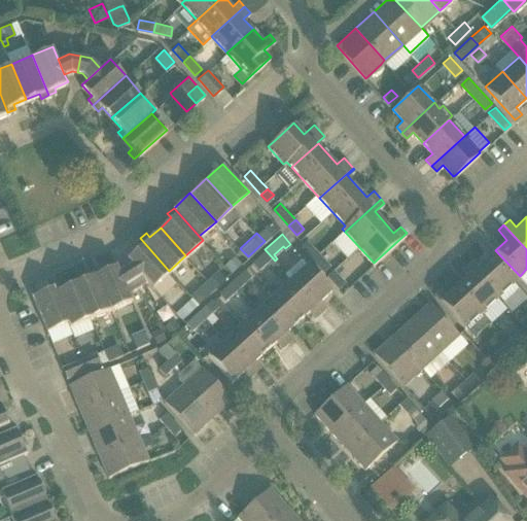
[(169,271),(140,238),(134,243),(138,248),(127,257),(131,263),(118,270),(128,291),(147,280),(152,285),(169,271)]
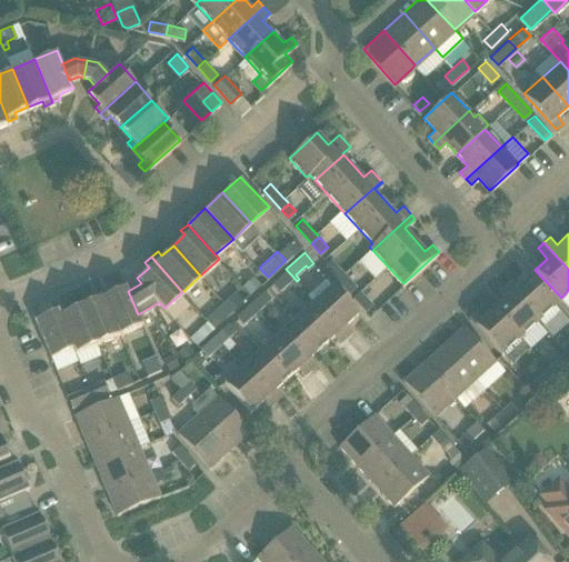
[(325,264),(339,280),(347,273),(332,257),(325,264)]
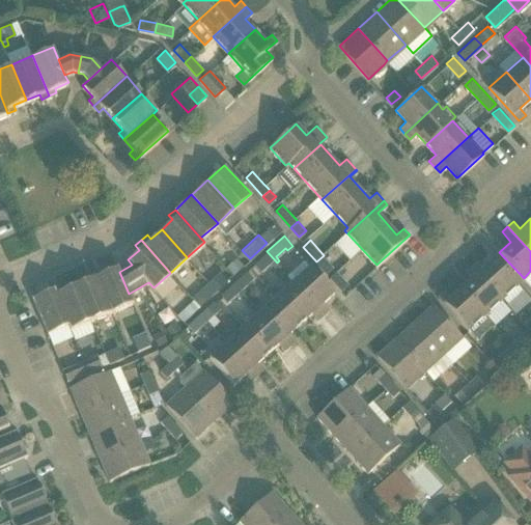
[(267,251),(254,263),(260,270),(271,261),(274,265),(277,263),(267,251)]
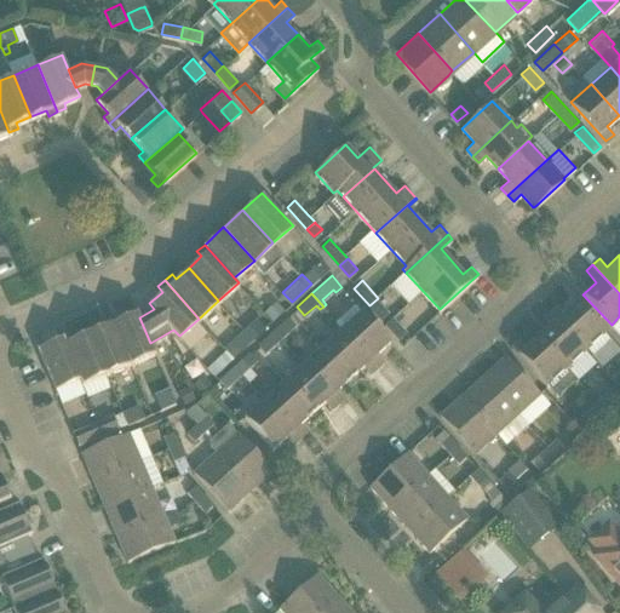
[(369,305),(380,319),(389,310),(378,298),(369,305)]
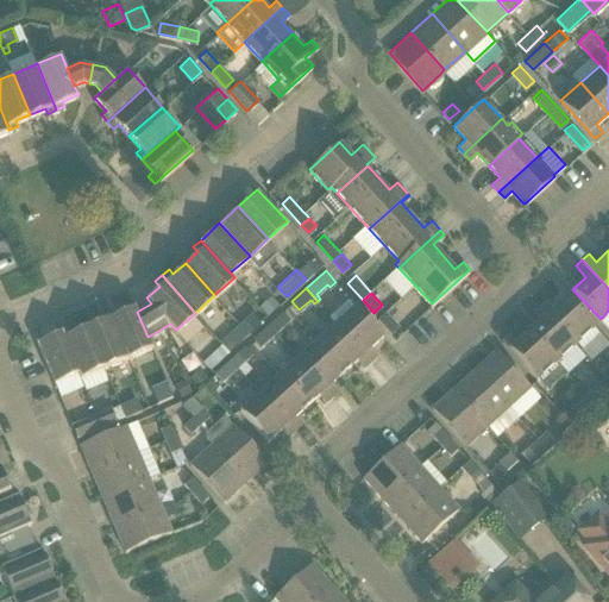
[(259,303),(268,313),(280,302),(272,294),(259,303)]
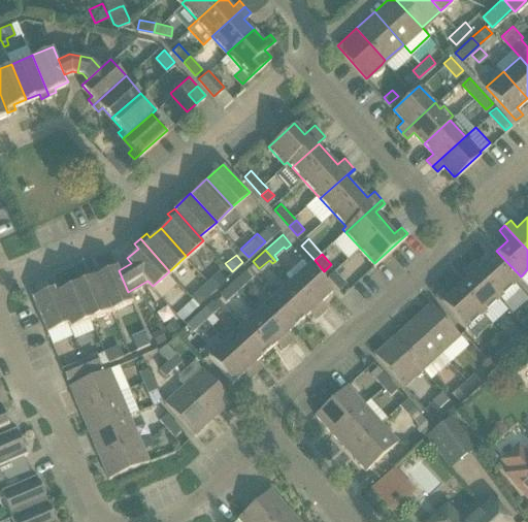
[(474,258),(469,263),(499,296),(512,310),(527,294),(492,255),(481,265),(474,258)]
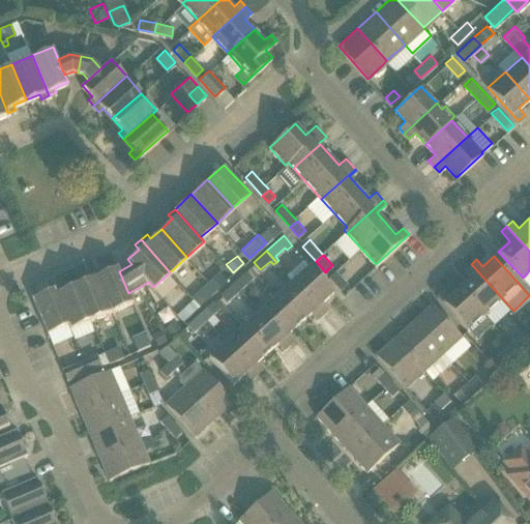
[(308,264),(293,279),(322,313),(328,308),(322,300),(333,290),(319,274),(310,264),(308,264)]
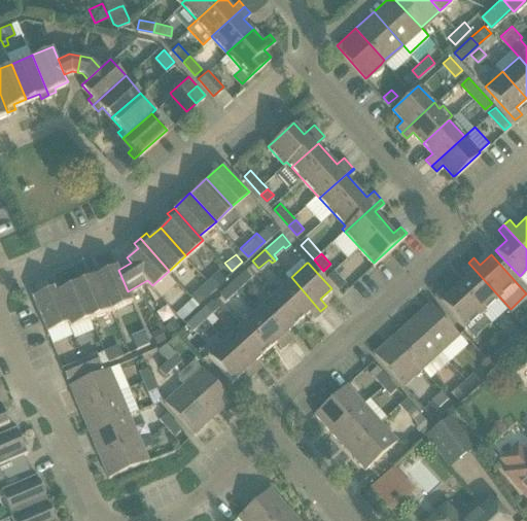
[(468,275),(457,285),(481,311),(490,321),(506,307),(497,297),(498,296),(468,263),(462,268),(468,275)]
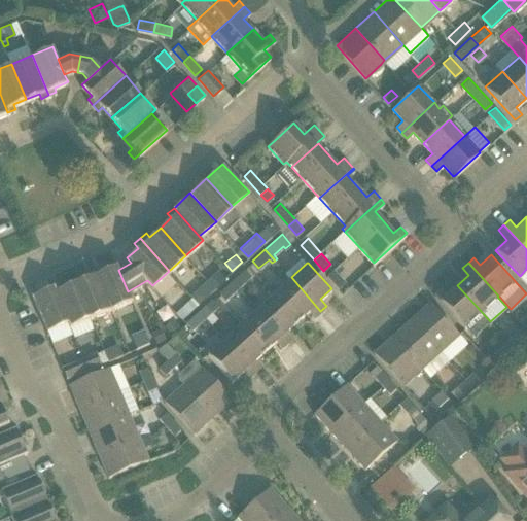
[(101,265),(94,268),(110,308),(131,300),(128,291),(118,270),(116,265),(103,270),(101,265)]
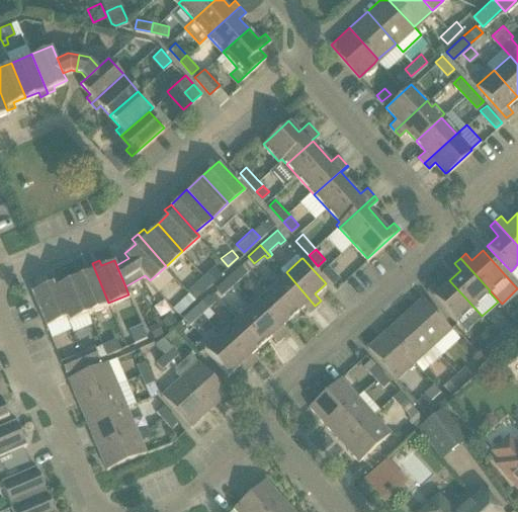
[(87,271),(74,277),(89,312),(108,303),(92,263),(85,266),(87,271)]
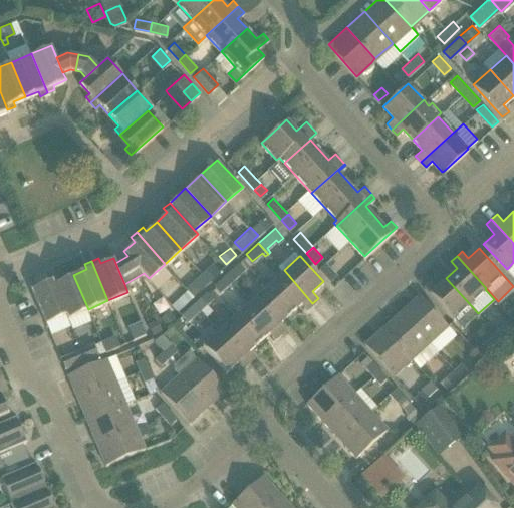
[(207,267),(202,271),(210,279),(220,269),(213,261),(207,267)]
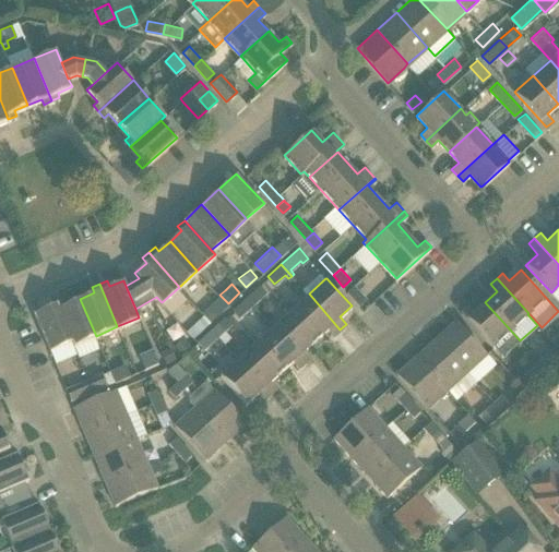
[(233,309),(239,316),(266,291),(260,284),(233,309)]
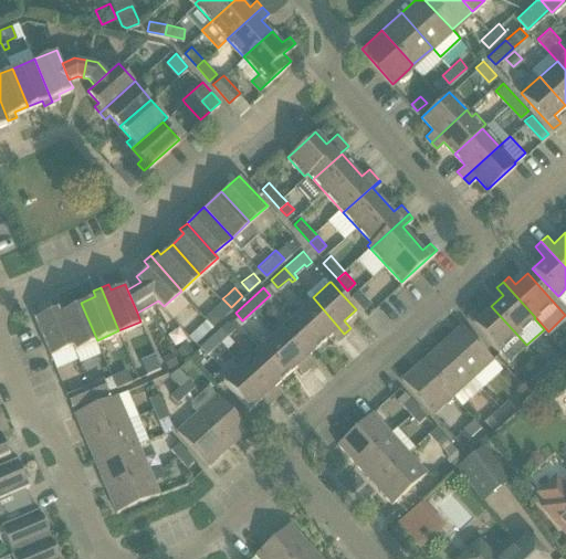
[(352,294),(364,307),(370,302),(358,287),(352,294)]
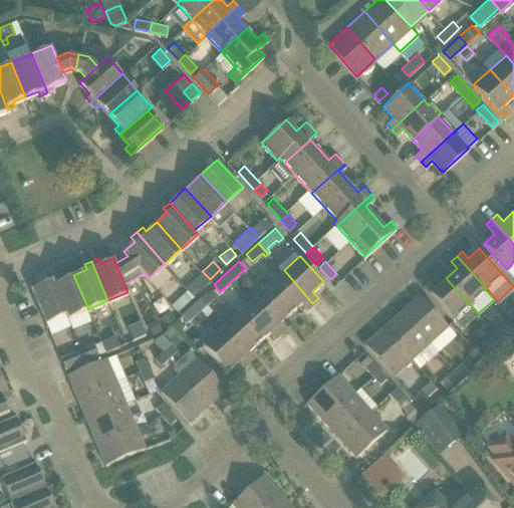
[(283,271),(267,285),(290,311),(301,301),(307,308),(312,303),(284,270),(283,271)]
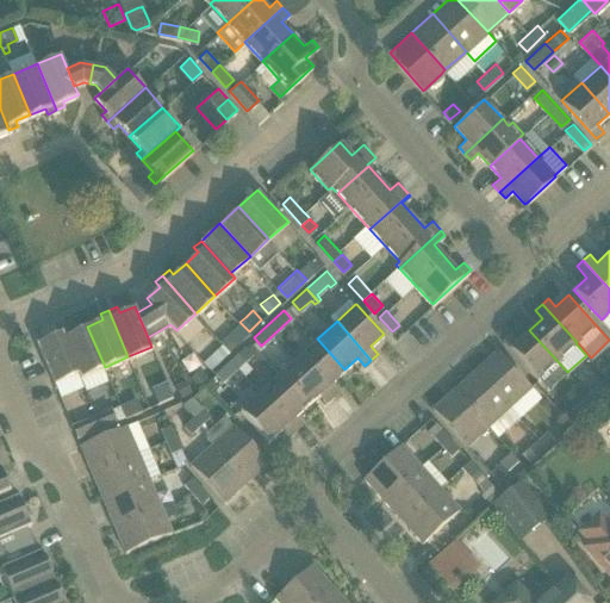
[(221,340),(230,349),(249,331),(240,322),(221,340)]
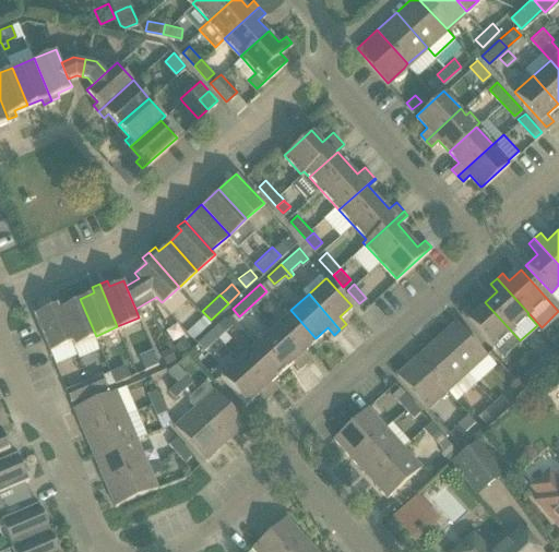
[(63,299),(56,302),(72,340),(74,345),(96,336),(80,299),(66,304),(63,299)]
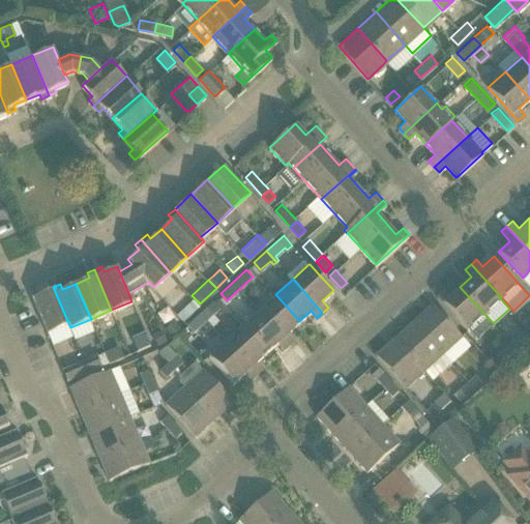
[(53,287),(31,296),(34,301),(47,332),(67,323),(68,323),(53,287)]
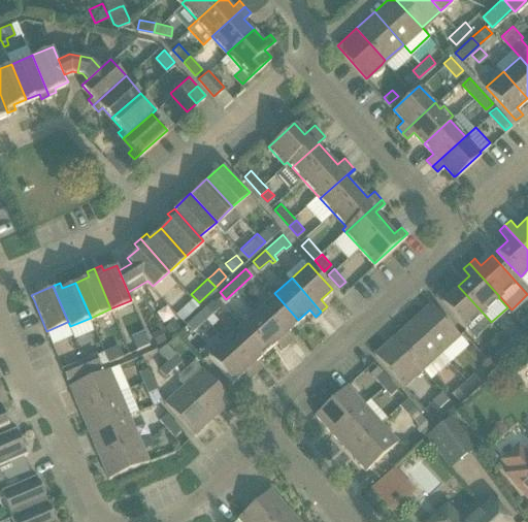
[(441,288),(435,294),(465,327),(482,312),(458,286),(448,295),(441,288)]
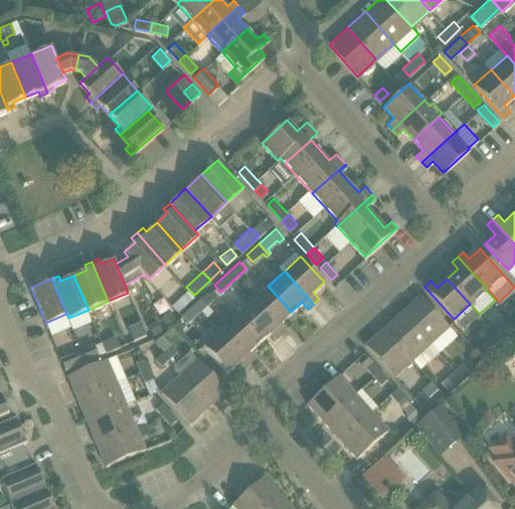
[(268,286),(251,301),(281,333),(287,328),(281,321),(291,312),(268,286)]
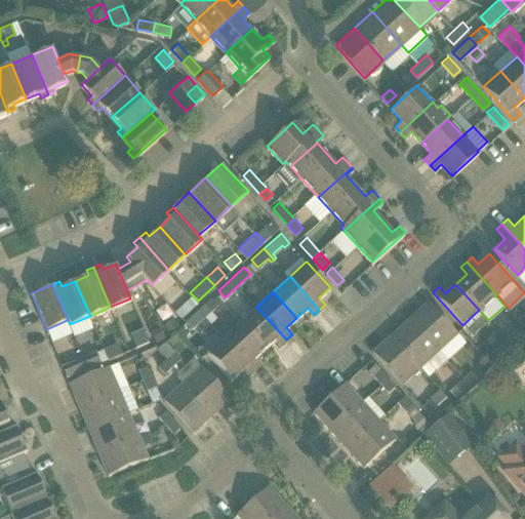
[(186,319),(192,327),(206,315),(211,321),(217,316),(211,309),(214,307),(217,310),(225,304),(216,294),(212,298),(211,296),(186,319)]
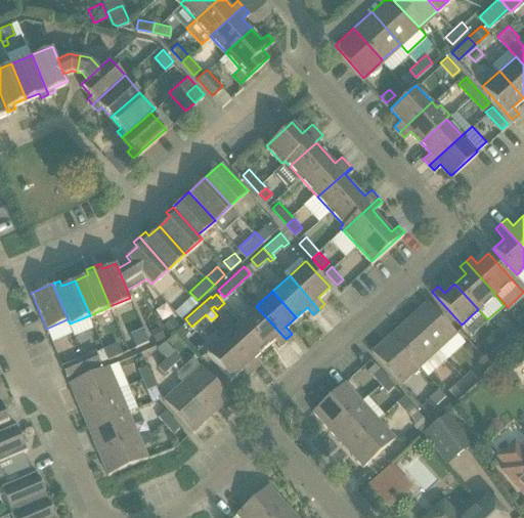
[(408,315),(438,347),(456,331),(427,298),(408,315)]
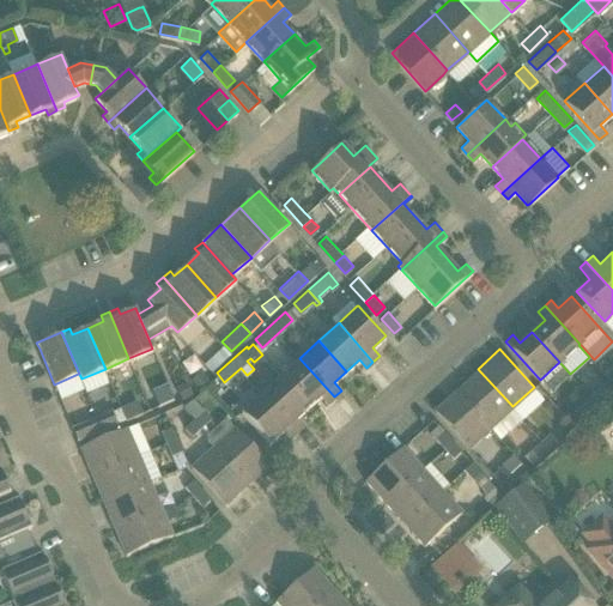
[(299,358),(280,375),(308,406),(321,394),(328,403),(334,397),(299,358)]
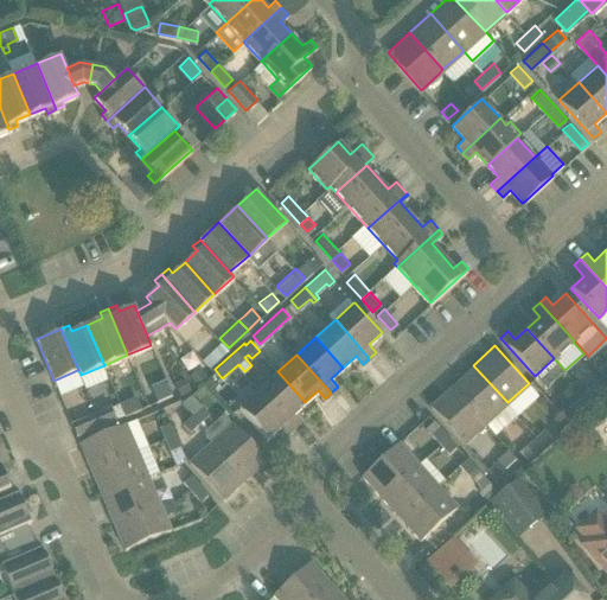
[(199,364),(189,374),(197,383),(208,374),(199,364)]
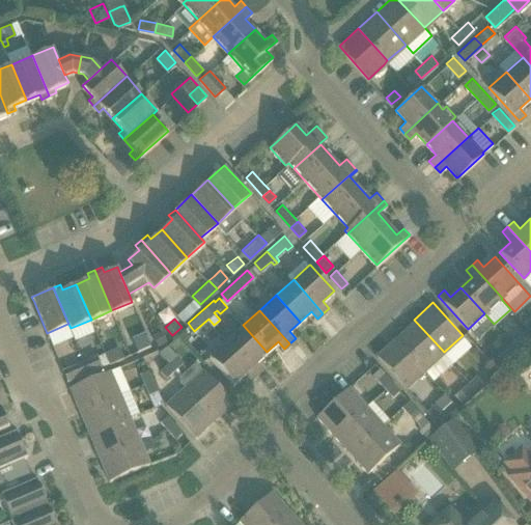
[(404,328),(395,336),(425,369),(435,360),(444,352),(414,320),(404,328)]
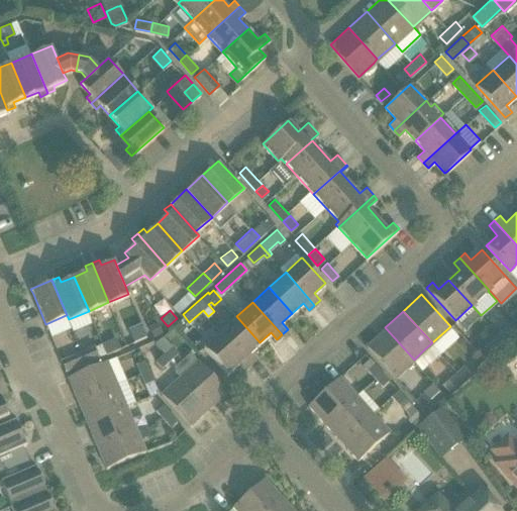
[(236,316),(220,331),(249,364),(255,359),(249,351),(260,342),(236,316)]
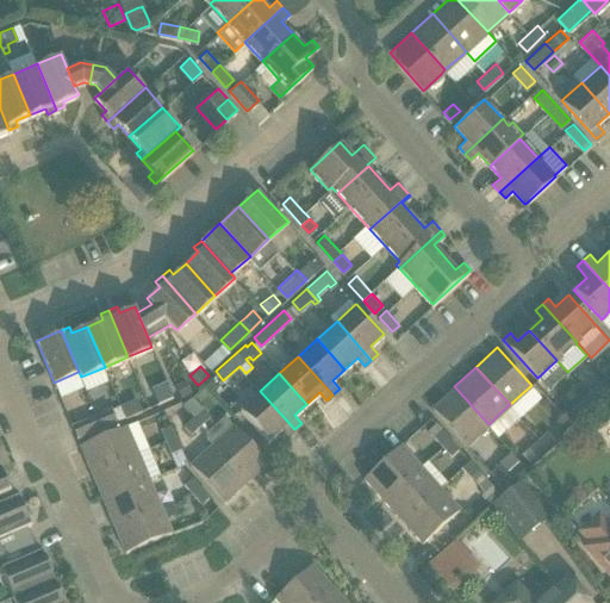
[(186,377),(175,381),(181,395),(192,390),(186,377)]
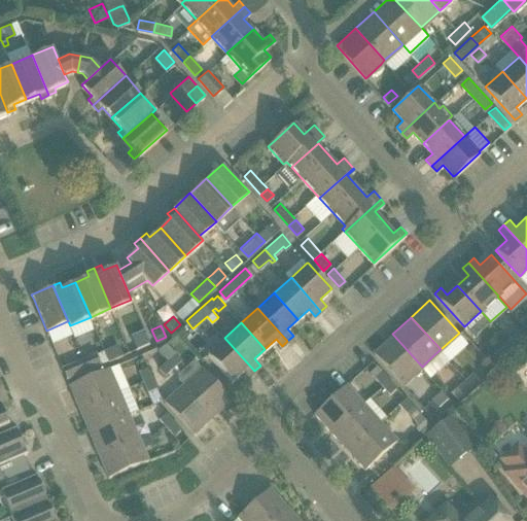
[(143,327),(130,333),(136,347),(139,346),(149,342),(143,327)]
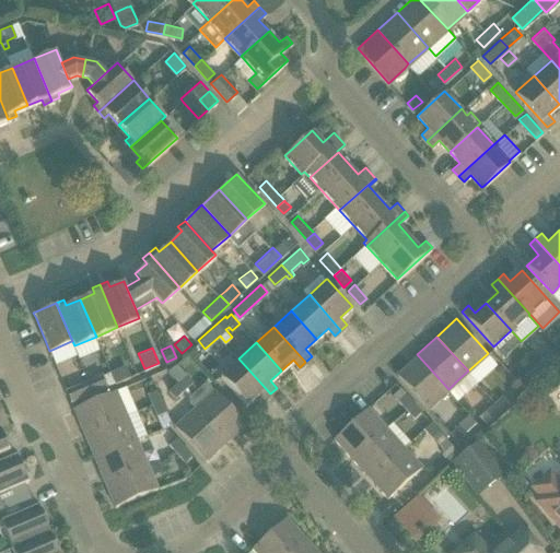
[(525,373),(532,380),(559,355),(552,348),(525,373)]
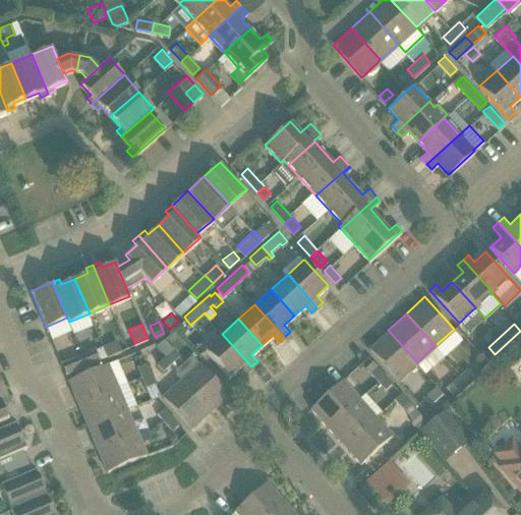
[(369,347),(398,379),(417,362),(388,330),(369,347)]
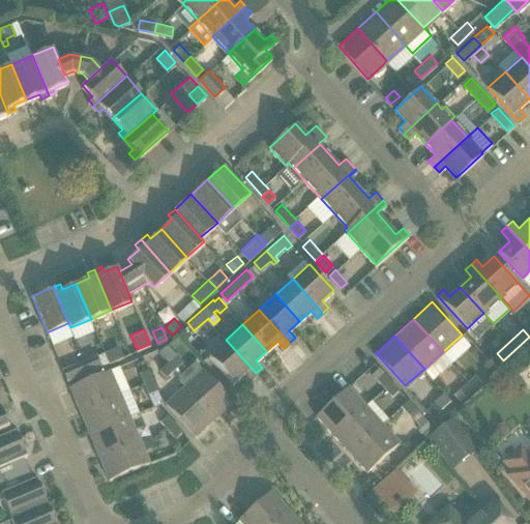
[(226,340),(209,355),(218,367),(233,381),(244,371),(251,378),(256,373),(226,340)]
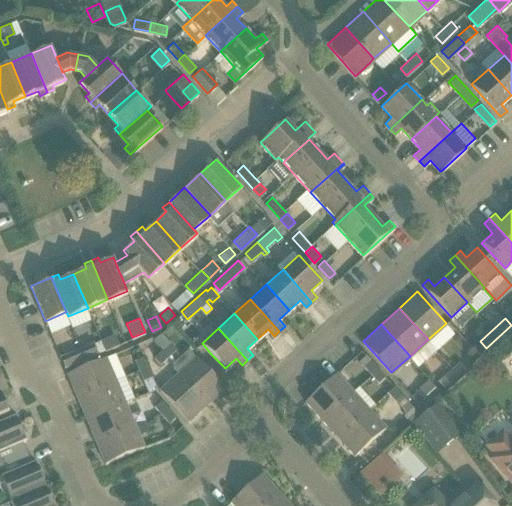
[(159,350),(165,358),(176,347),(170,340),(169,341),(161,332),(153,338),(161,348),(159,350)]
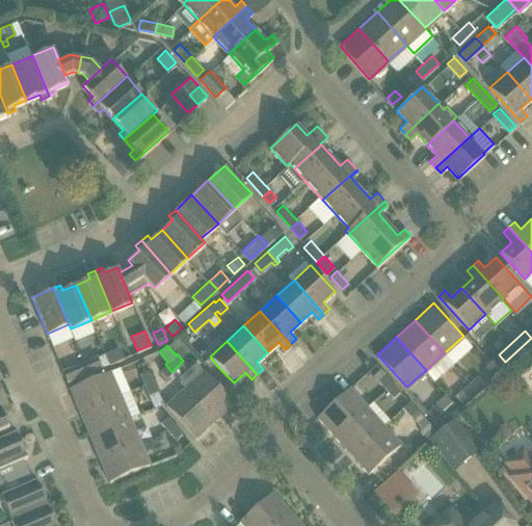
[(105,352),(109,363),(124,357),(120,346),(105,352)]
